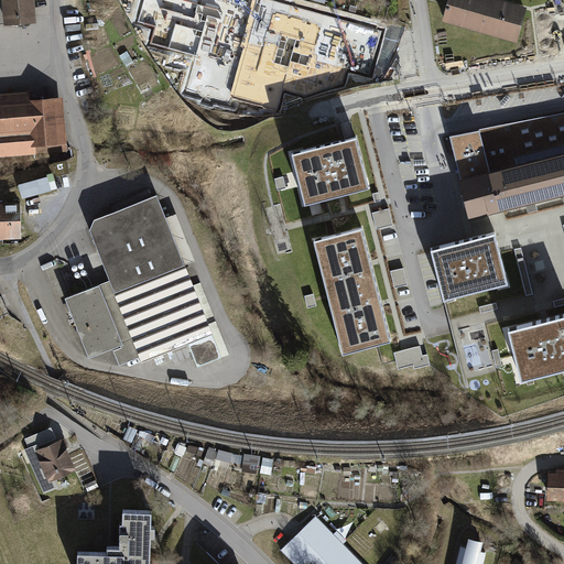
[(34,0),(0,0),(0,25),(4,25),(6,28),(20,26),(36,25),(34,0)]
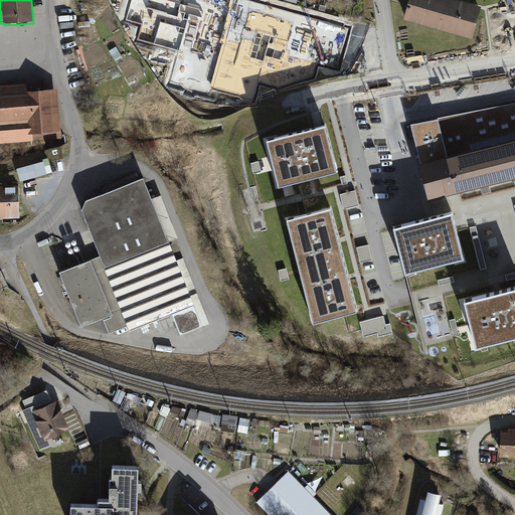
[(473,36),(481,9),(450,0),(448,0),(411,0),(407,18),(473,36)]
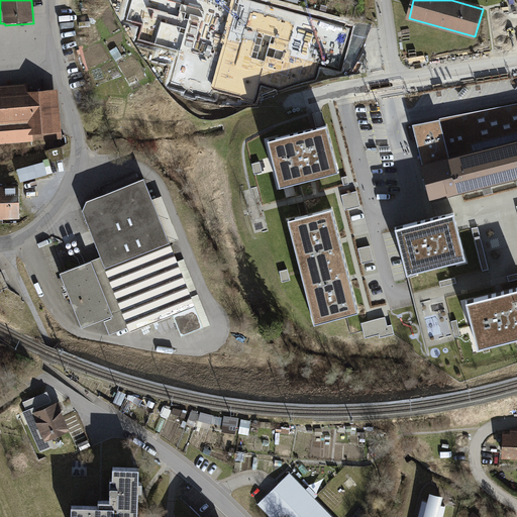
[(167,11),(157,52),(220,67),(230,26),(167,11)]
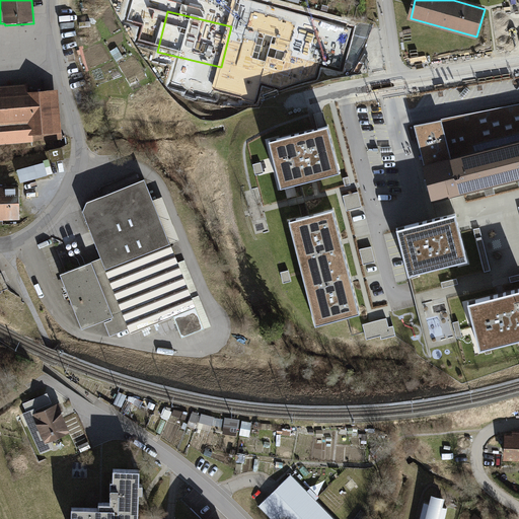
[(260,23),(252,65),(316,76),(324,35),(260,23)]
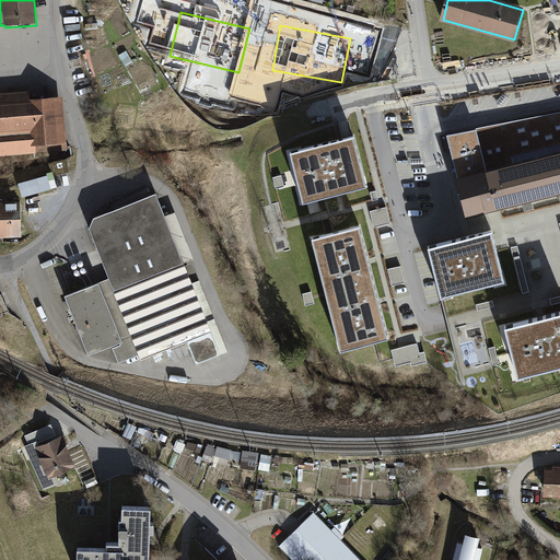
[(30,91),(0,92),(0,153),(68,149),(63,95),(31,97),(30,91)]
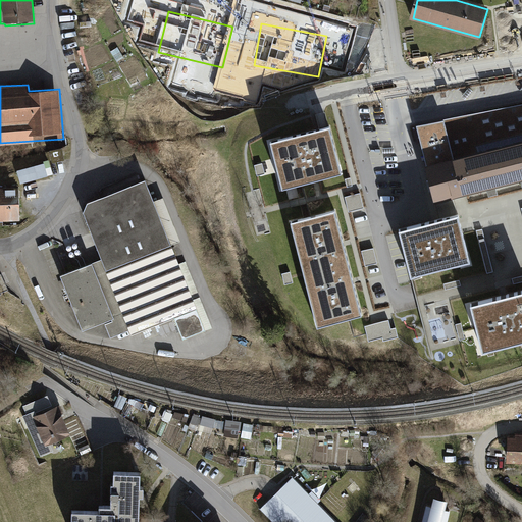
[(469,88),(463,97),(467,100),(473,91),(469,88)]
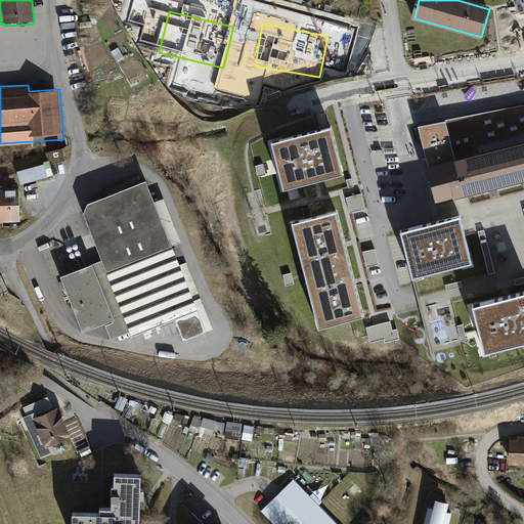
[(523,178),(523,104),(417,126),(436,201),(523,178)]
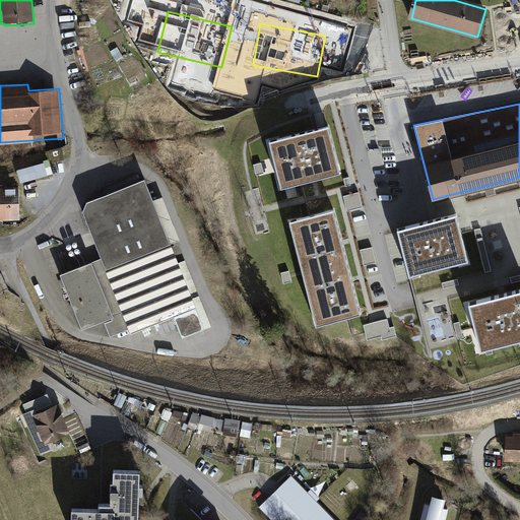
[(329,128),(269,143),(280,190),(315,181),(340,175),(329,128)]
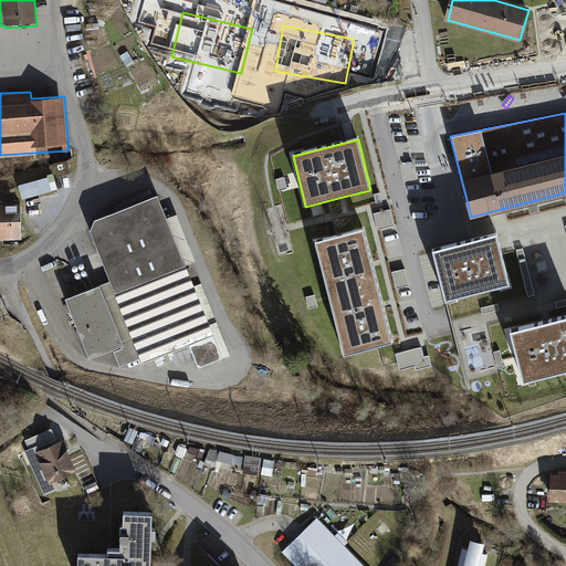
[(69,158),(55,160),(58,175),(71,171),(69,158)]
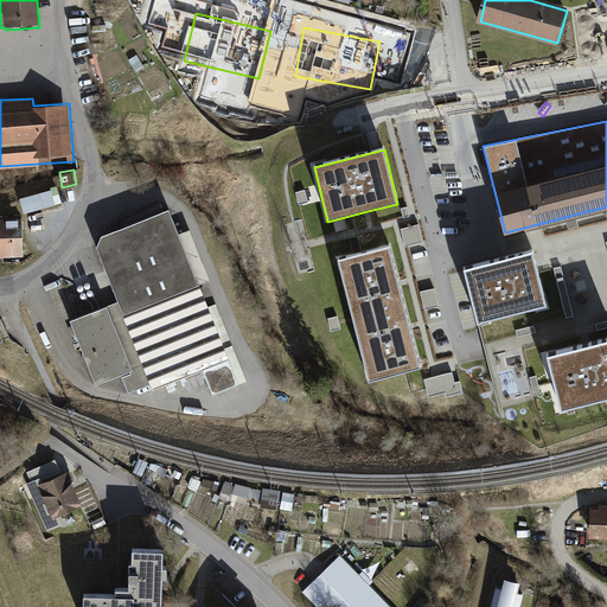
[(51,189),(20,198),(24,213),(56,204),(51,189)]
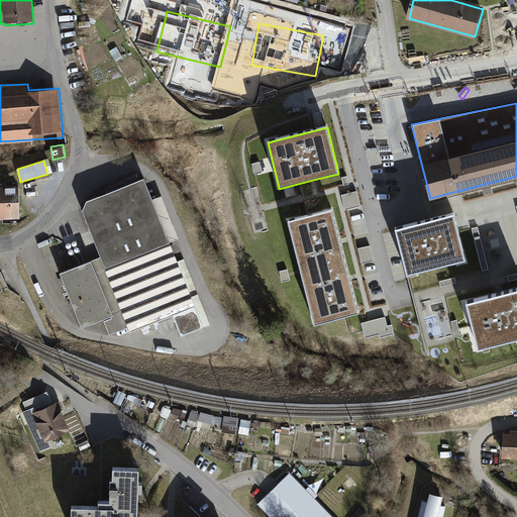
[(261,162),(252,164),(254,174),(263,172),(261,162)]
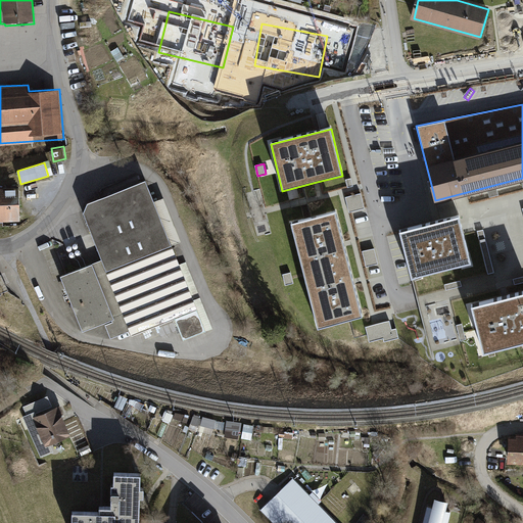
[(88,202),(83,212),(101,258),(58,275),(81,330),(104,321),(112,341),(171,318),(180,340),(205,330),(144,179),(88,202)]
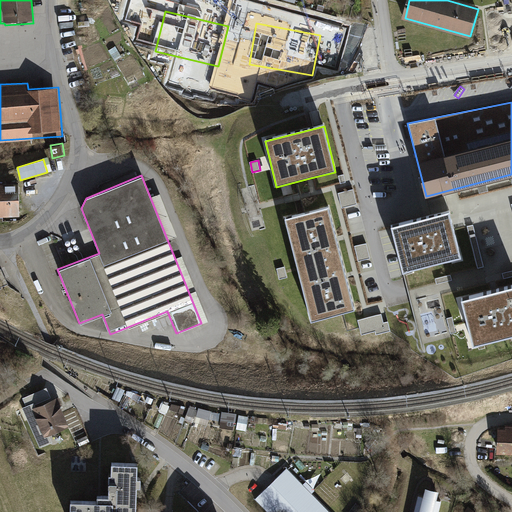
[(0,184),(0,217),(20,217),(19,184),(0,184)]
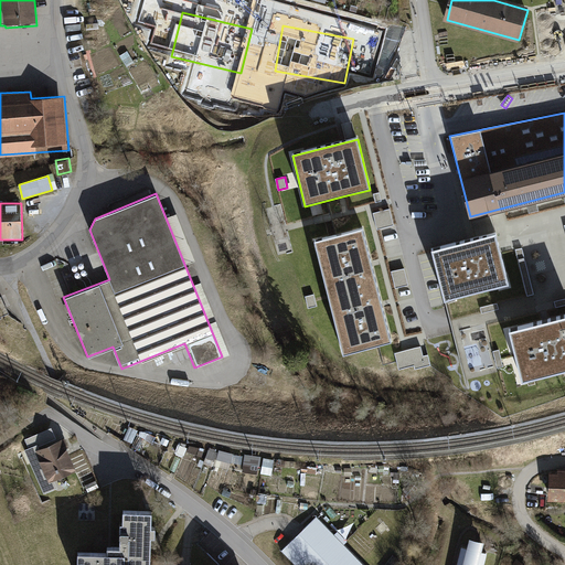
[(390,208),(373,212),(377,228),(394,225),(390,208)]
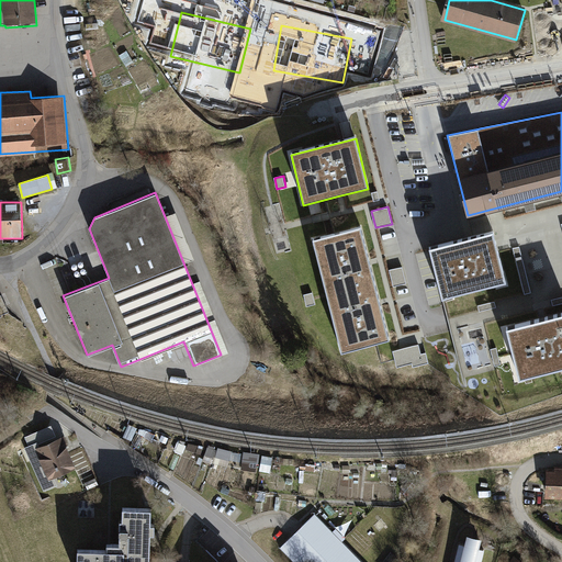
[(361,226),(314,238),(341,352),(390,340),(381,307),(371,267),(361,226)]
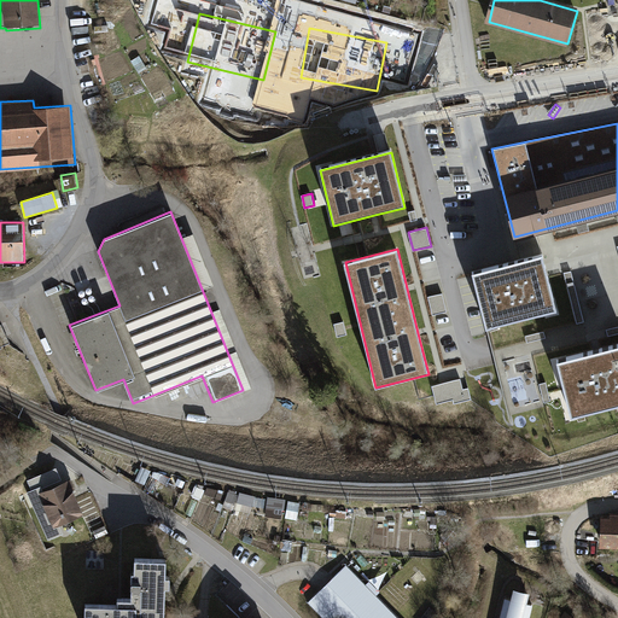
[(543,255),(473,273),(487,327),(558,310),(548,273),(543,255)]
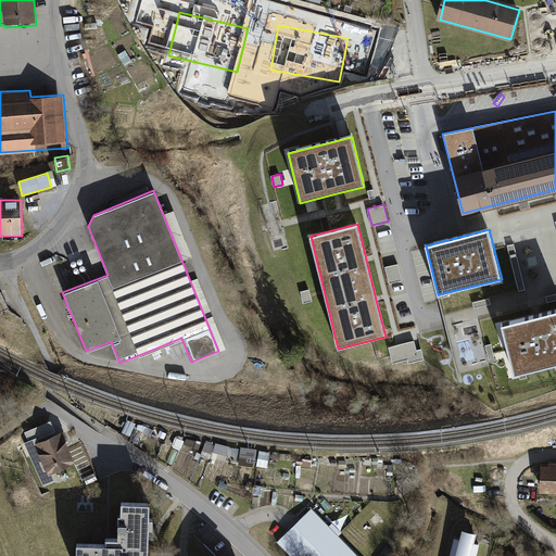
[(514,242),(507,244),(519,289),(525,287),(514,242)]
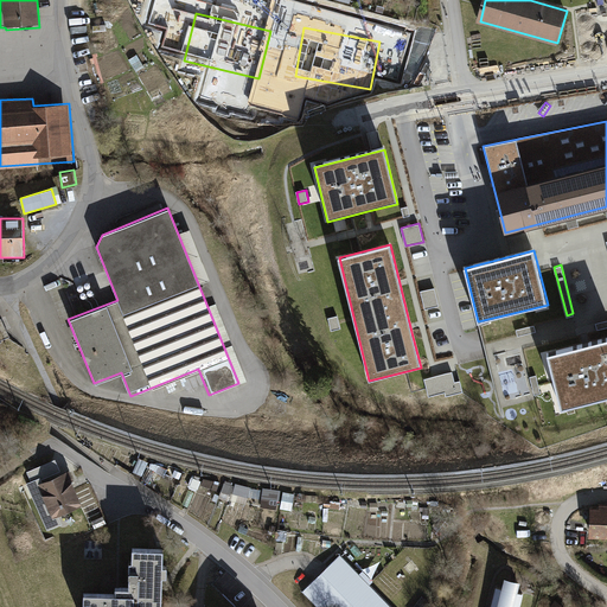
[(435,288),(421,292),(425,308),(439,305),(435,288)]
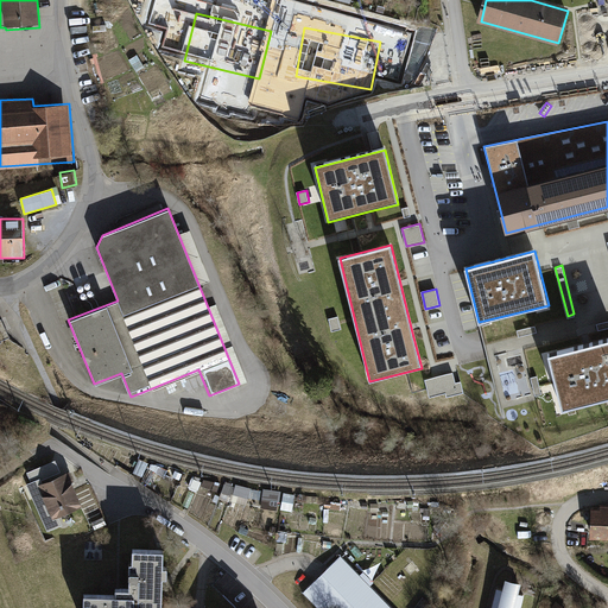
[(337,316),(328,318),(331,330),(340,328),(337,316)]
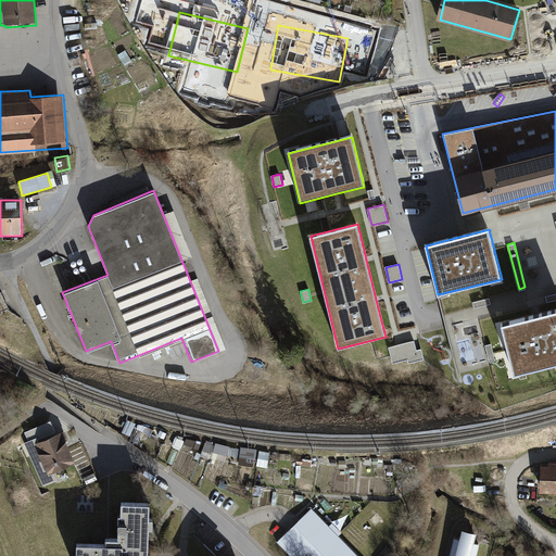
[(490,298),(472,302),(475,307),(491,303),(490,298)]
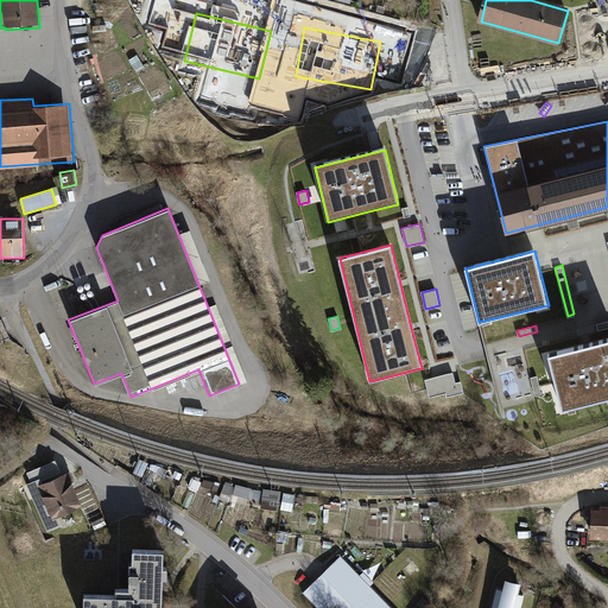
[(607,337),(587,344),(550,354),(563,406),(607,393),(607,337)]
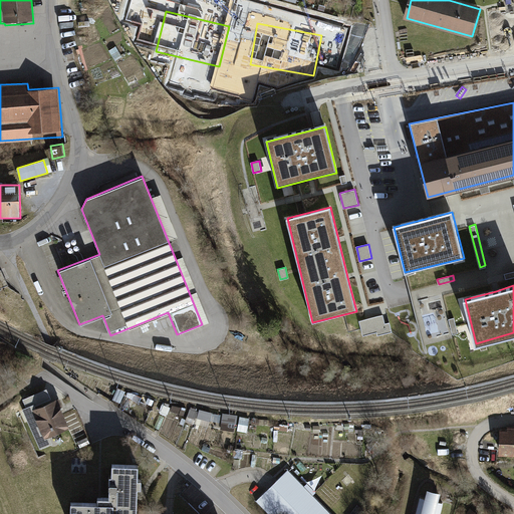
[(382,315),(359,321),(363,336),(376,333),(377,337),(393,333),(391,323),(386,325),(382,315)]
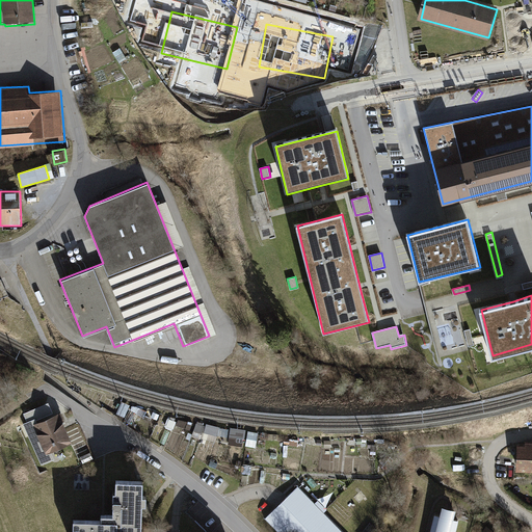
[(470,329),(464,331),(469,346),(474,344),(470,329)]
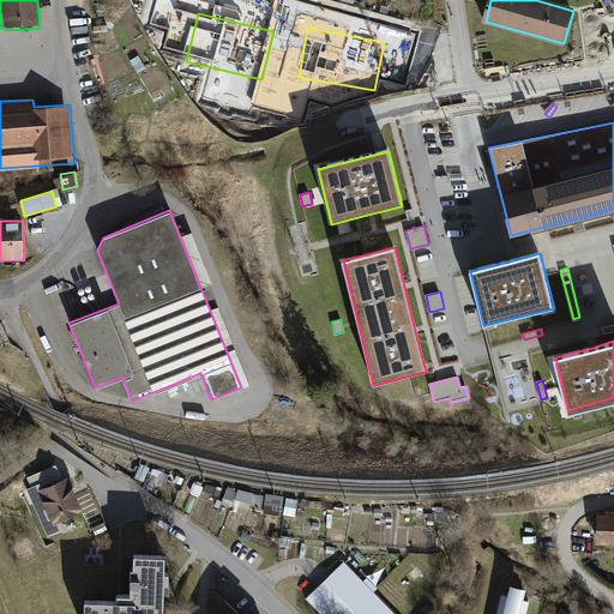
[(134,473),(143,476),(149,462),(139,458),(134,473)]
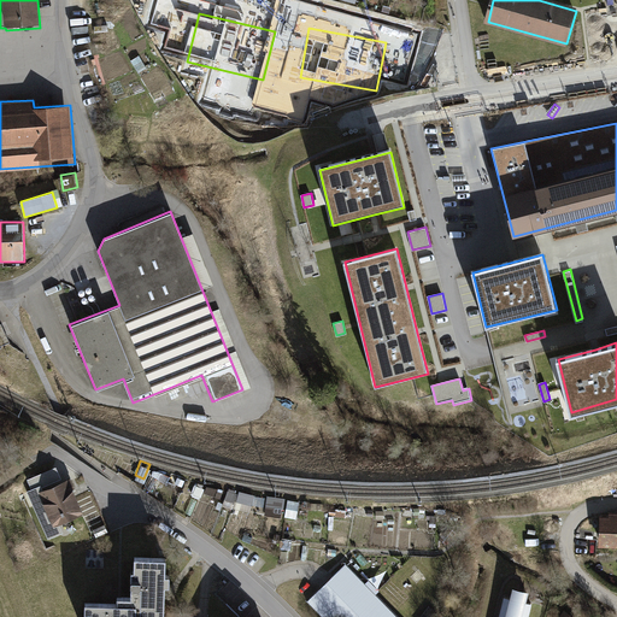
[(34,475),(24,480),(29,491),(39,486),(34,475)]
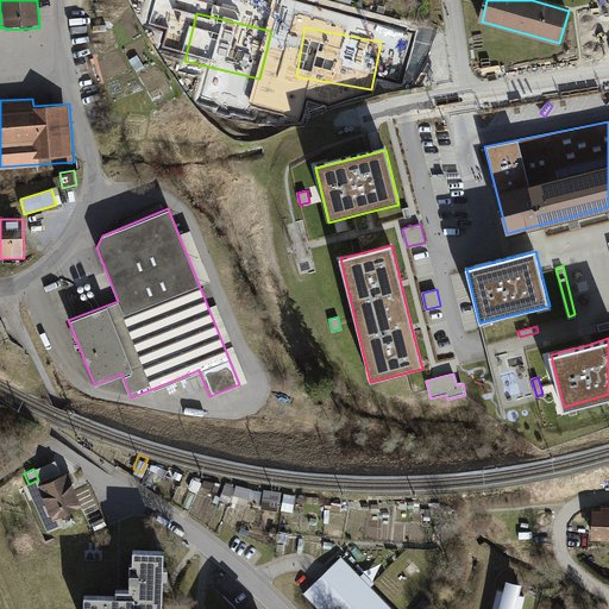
[(70,473),(38,487),(52,519),(83,506),(70,473)]
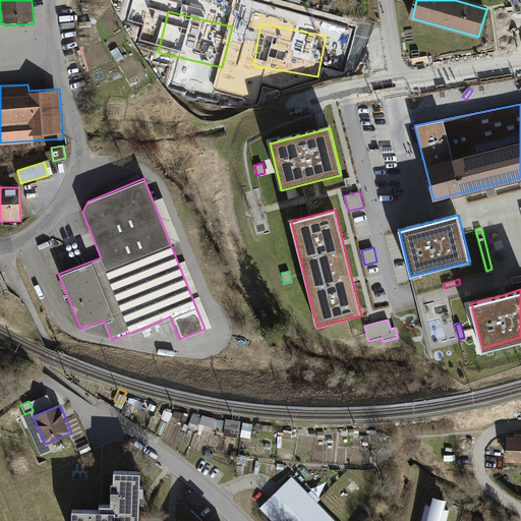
[(223,423),(224,415),(190,410),(188,424),(213,428),(214,422),(223,423)]
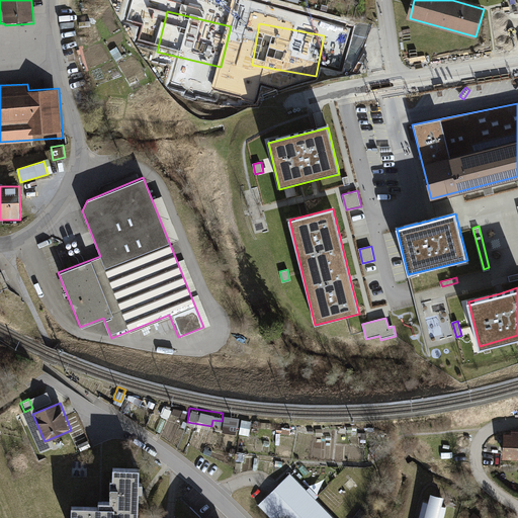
[(236,430),(239,414),(224,412),(222,428),(236,430)]
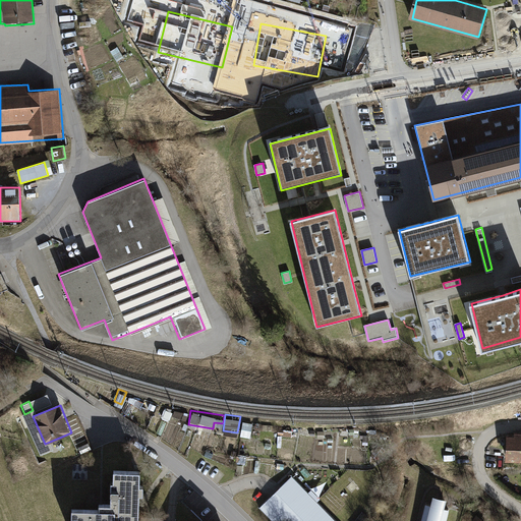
[(242,417),(239,431),(250,433),(252,419),(242,417)]
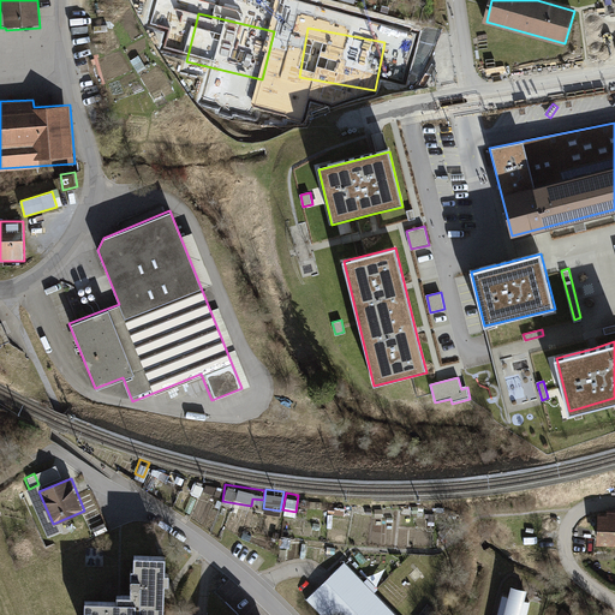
[(614,515),(598,515),(597,544),(614,544),(614,515)]
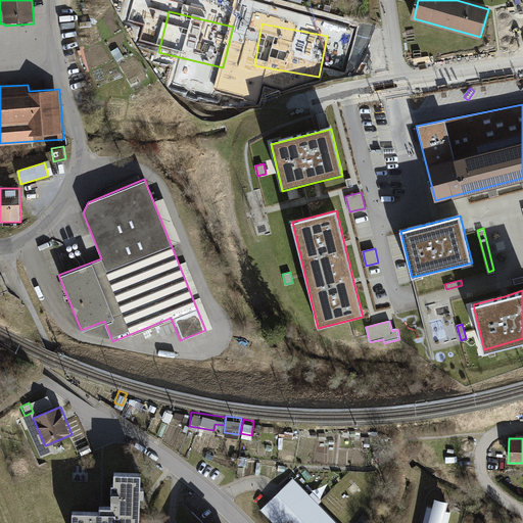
[(55,447),(47,450),(51,460),(58,457),(55,447)]
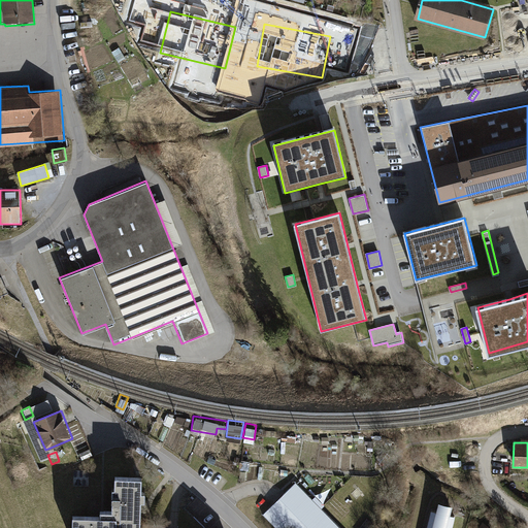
[(97,516),(70,516),(69,527),(120,527),(121,526),(127,526),(127,527),(135,527),(136,526),(138,526),(138,500),(143,500),(143,491),(139,491),(139,476),(112,476),(112,488),(109,488),(109,510),(98,509),(97,516)]
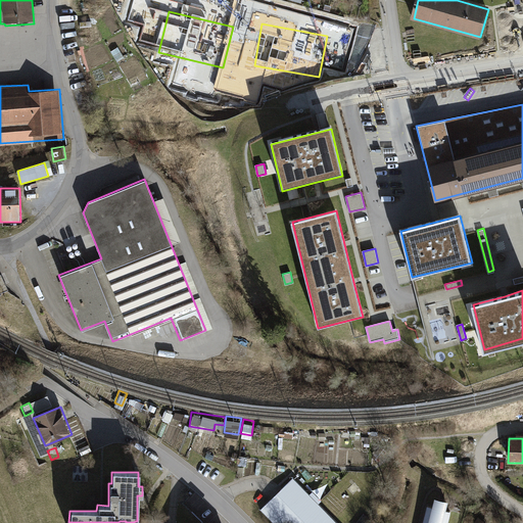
[(335,522),(292,479),(259,511),(272,522),(335,522)]
